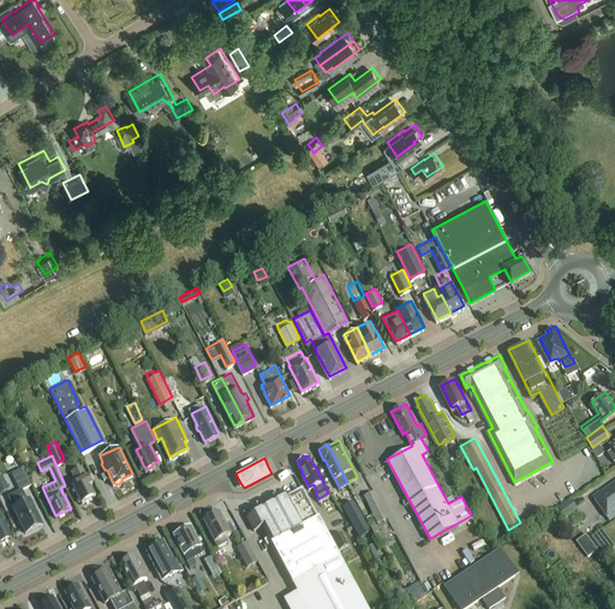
[(19,487),(30,482),(19,459),(9,464),(19,487)]
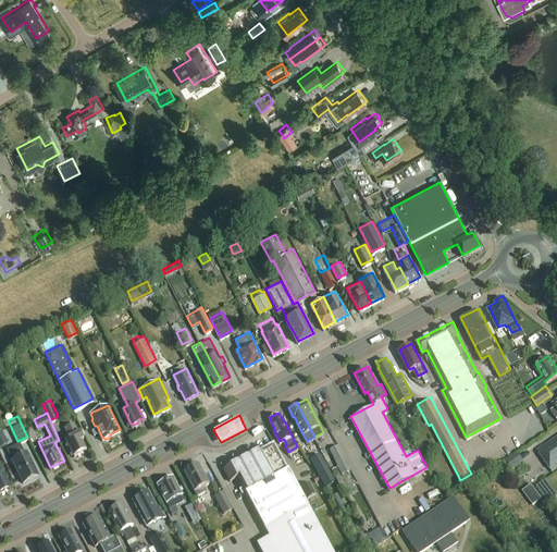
[(74,420),(64,425),(69,434),(65,437),(74,453),(76,454),(81,452),(82,450),(87,448),(82,437),(84,437),(81,429),(78,430),(74,420)]
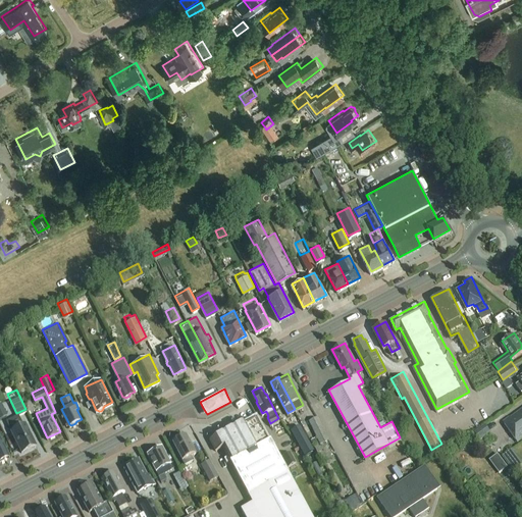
[(521,434),(521,406),(511,414),(510,414),(503,418),(517,438),(521,434)]
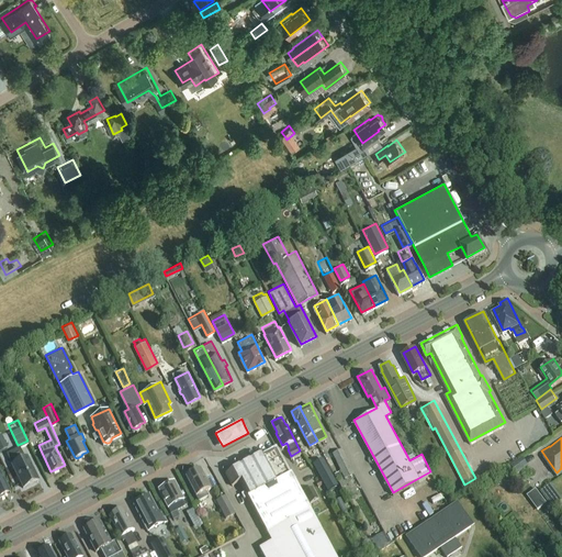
[(27,454),(24,456),(20,445),(7,450),(23,485),(38,477),(27,454)]
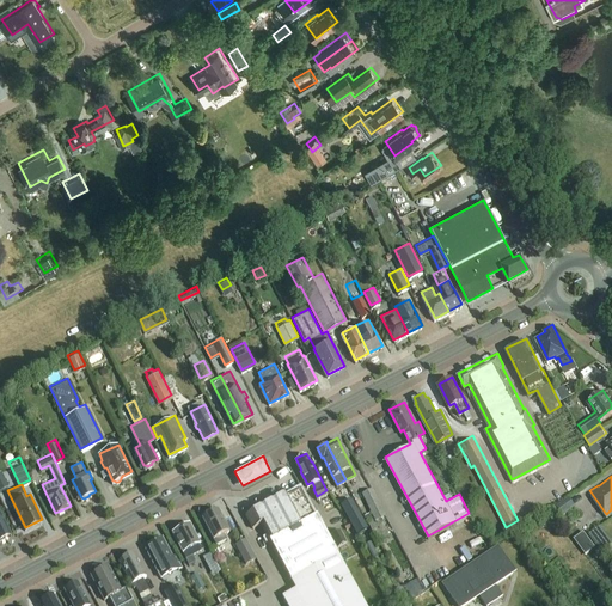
[(285,491),(279,494),(246,512),(254,525),(261,521),(267,532),(263,534),(265,539),(270,537),(297,586),(288,589),(282,593),(289,605),(366,605),(301,484),(285,493),(285,491)]
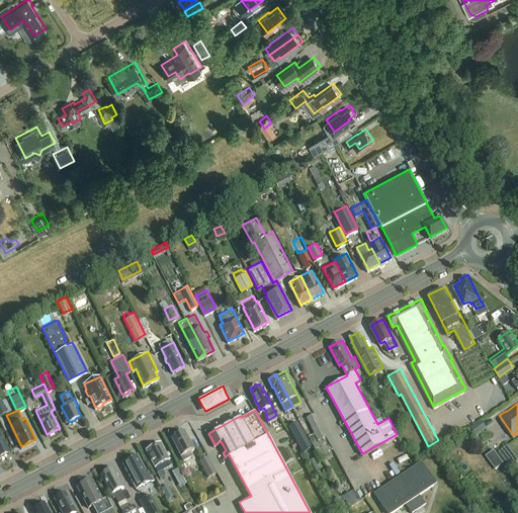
[(325,434),(314,411),(306,414),(317,437),(325,434)]
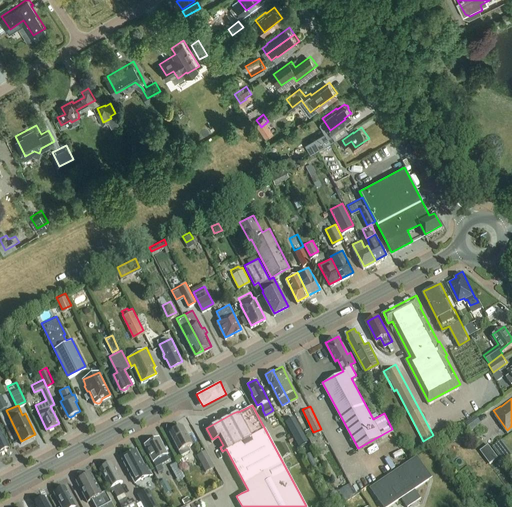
[(191,433),(188,435),(182,424),(169,431),(179,449),(181,454),(189,450),(187,445),(195,441),(191,433)]
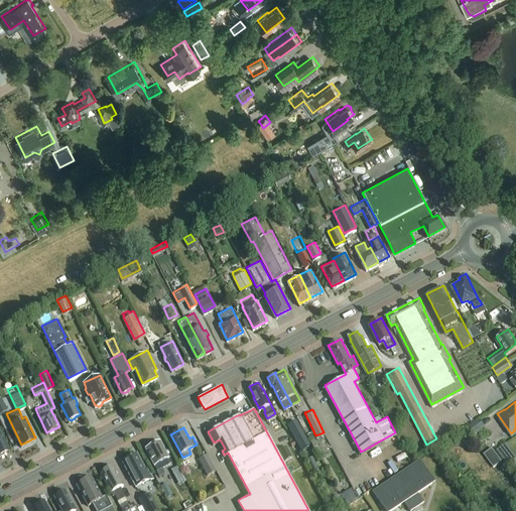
[(0,454),(1,455),(4,453),(5,451),(10,449),(0,428),(0,454)]
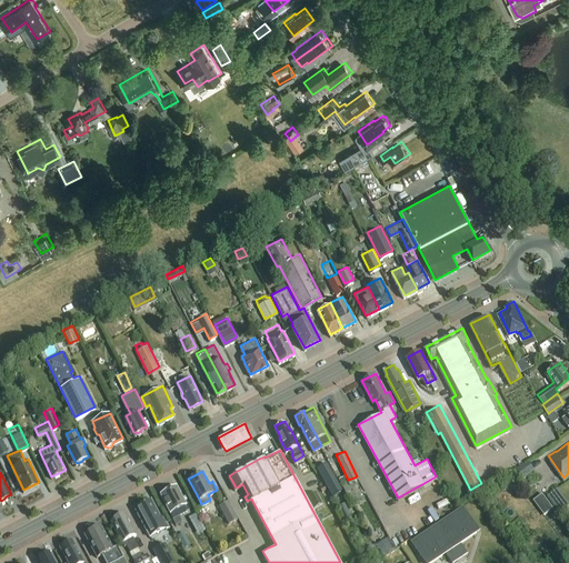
[(187,509),(183,503),(186,502),(176,484),(160,492),(172,516),(187,509)]
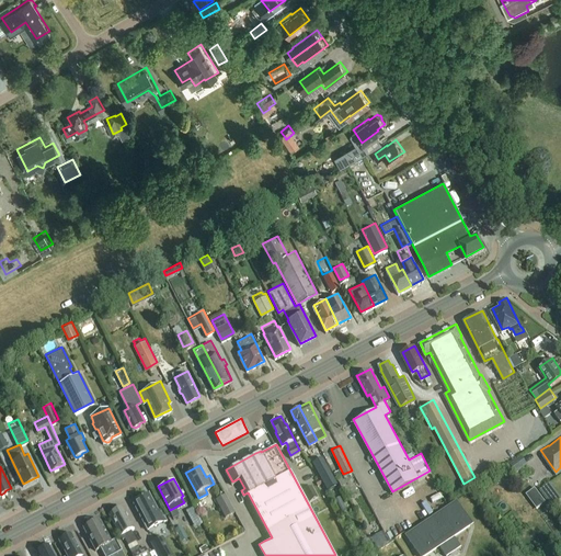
[(560,494),(550,479),(540,486),(553,503),(560,498),(560,496),(560,495),(560,494)]
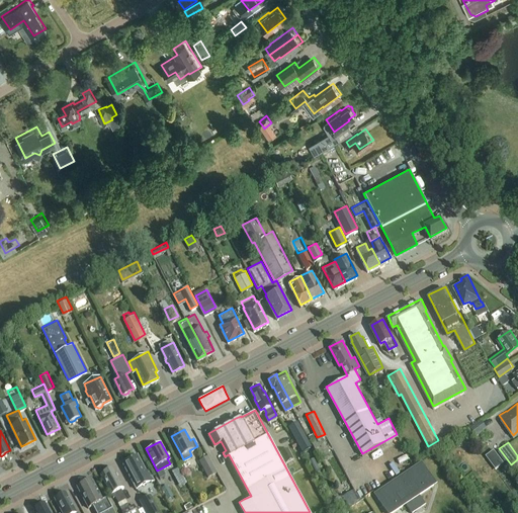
[(287,445),(279,449),(284,460),(293,456),(287,445)]
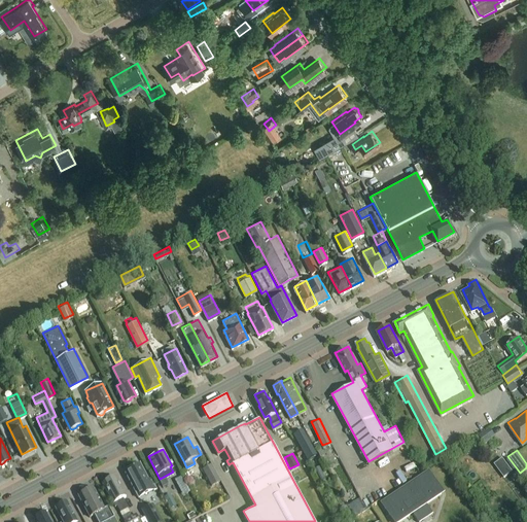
[(505,473),(514,466),(504,453),(495,458),(505,473)]
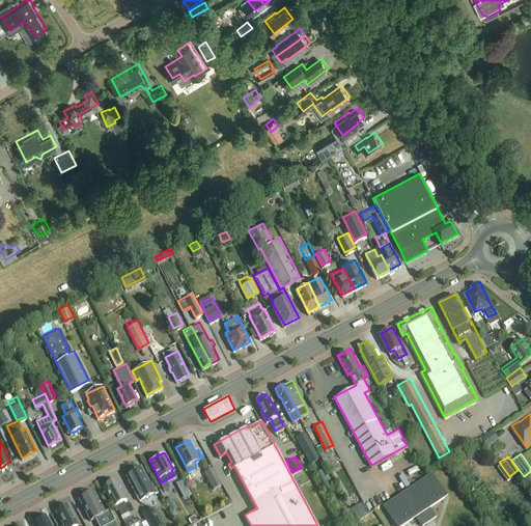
[(126,472),(139,499),(156,491),(151,481),(149,481),(141,465),(126,472)]
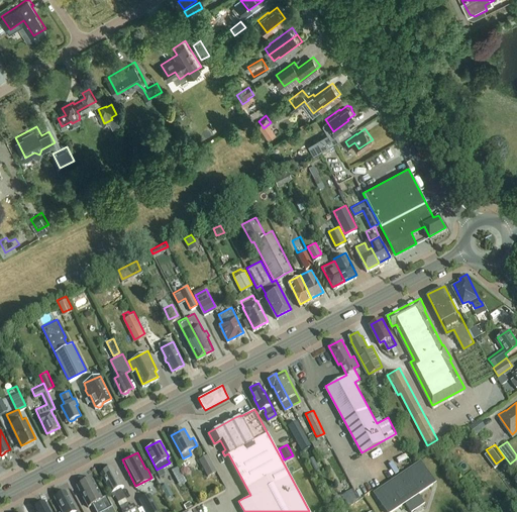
[(206,452),(198,456),(207,474),(215,469),(206,452)]
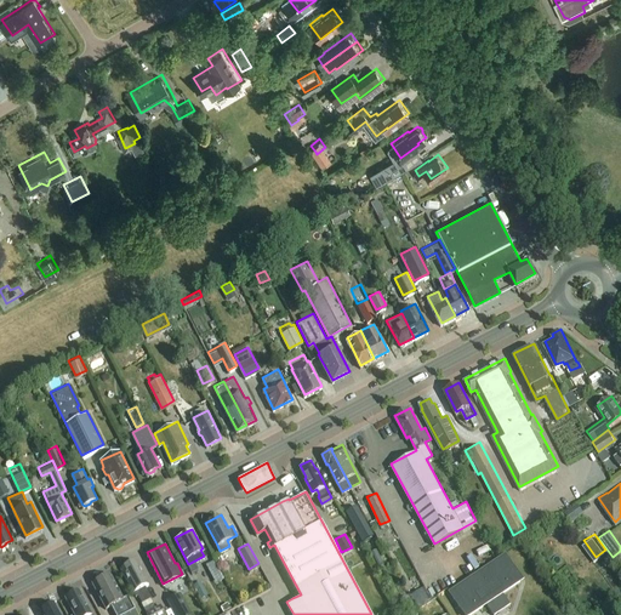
[(499,592),(520,576),(502,550),(449,586),(466,613),(485,599),(494,613),(506,604),(499,592)]
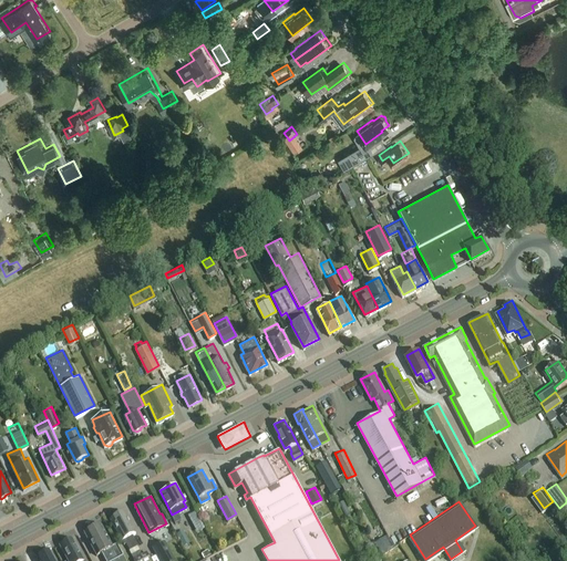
[(198,508),(192,509),(196,527),(203,525),(198,508)]
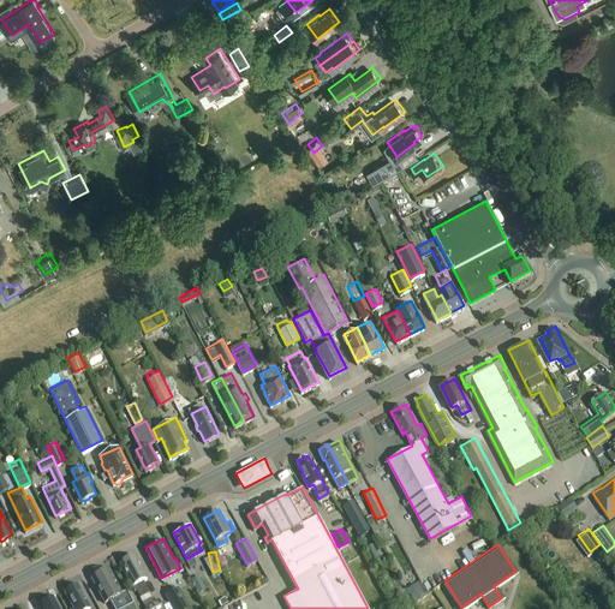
[(121,557),(121,559),(119,560),(132,585),(133,589),(136,587),(139,595),(150,589),(144,578),(147,577),(133,553),(126,556),(125,556),(121,557)]
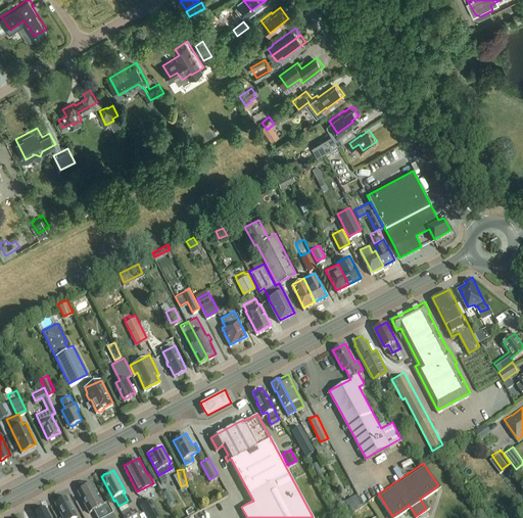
[(92,482),(78,489),(89,510),(93,507),(99,517),(103,516),(104,517),(116,517),(107,501),(103,503),(92,482)]
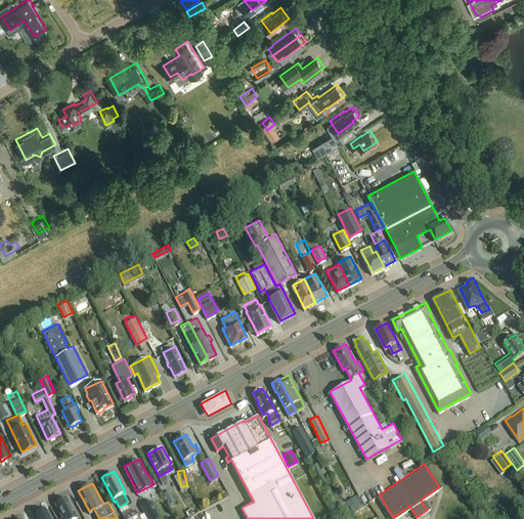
[(168,487),(163,490),(169,502),(174,499),(168,487)]
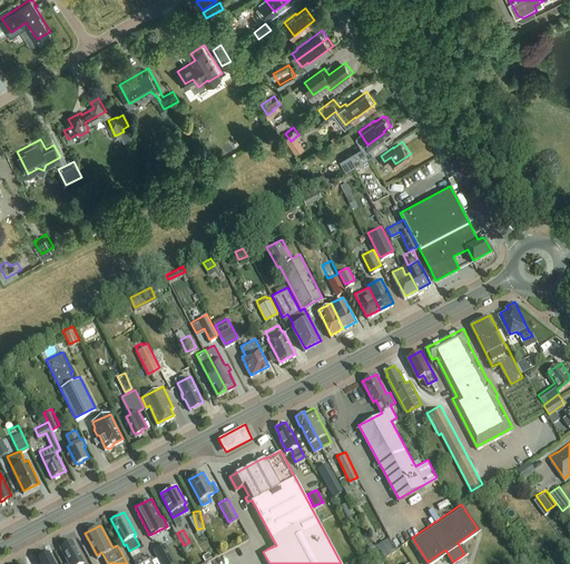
[(375,543),(382,554),(393,548),(386,536),(375,543)]
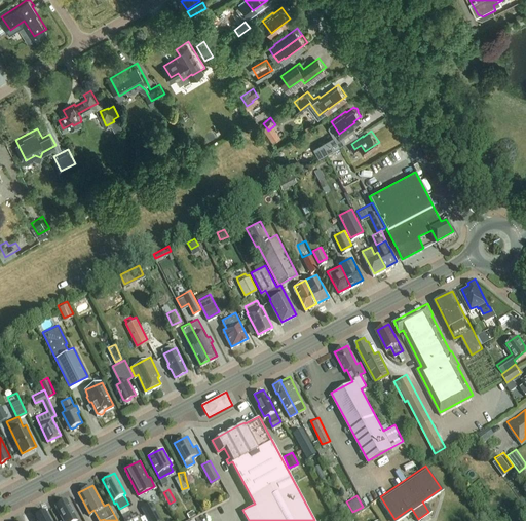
[(79,520),(77,518),(67,497),(55,504),(65,520),(79,520)]
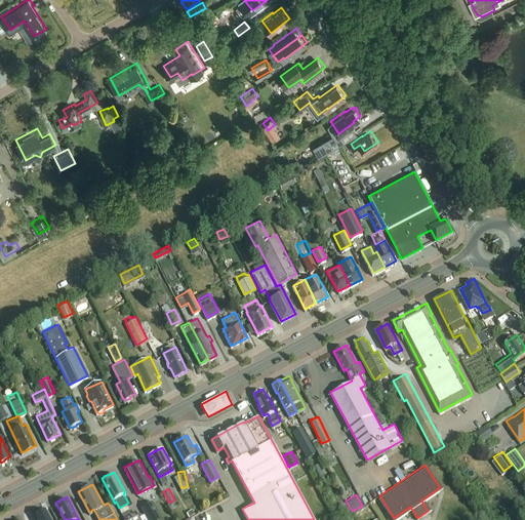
[(142,505),(149,519),(157,519),(162,517),(152,500),(142,505)]
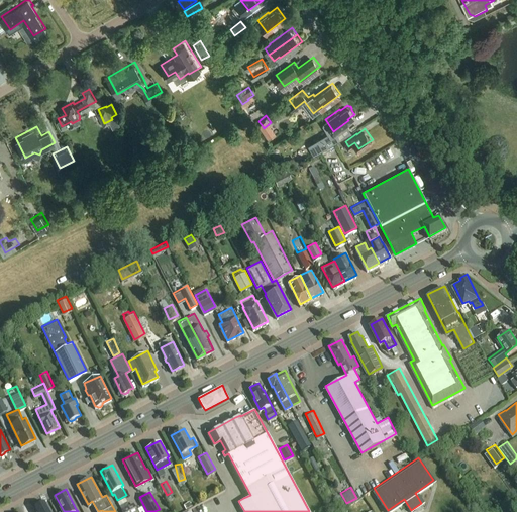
[(52,511),(45,500),(38,504),(37,503),(34,504),(34,506),(33,507),(35,511),(52,511)]
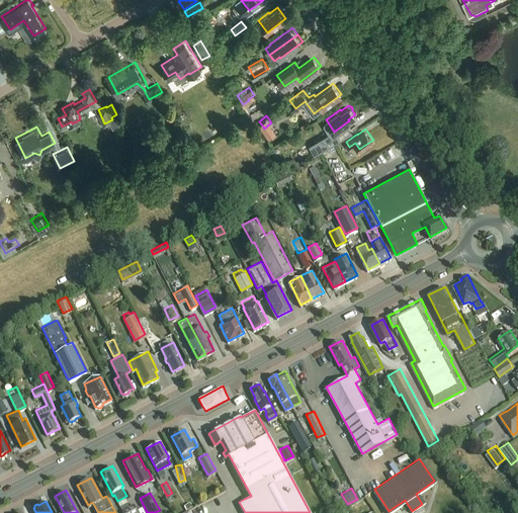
[(133,502),(121,508),(123,512),(138,512),(139,512),(133,502)]
